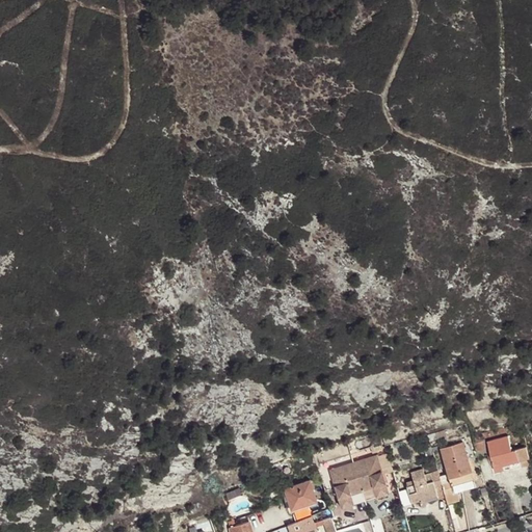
[(531,464),(527,446),(512,450),(508,435),(487,442),(496,472),(521,464),(521,468),(531,464)]
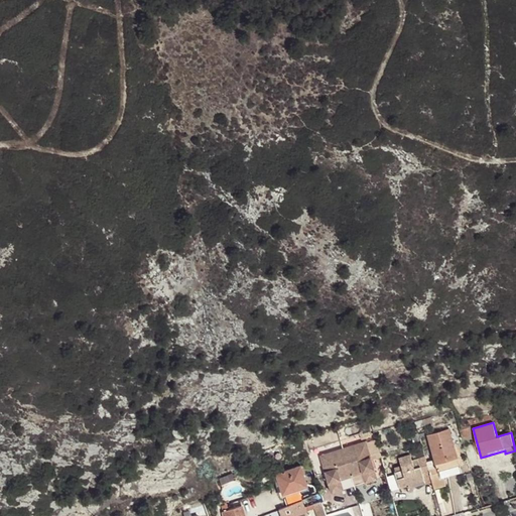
[(430,474),(434,489),(445,485),(443,477),(462,471),(448,428),(426,435),(434,460),(426,463),(430,474)]
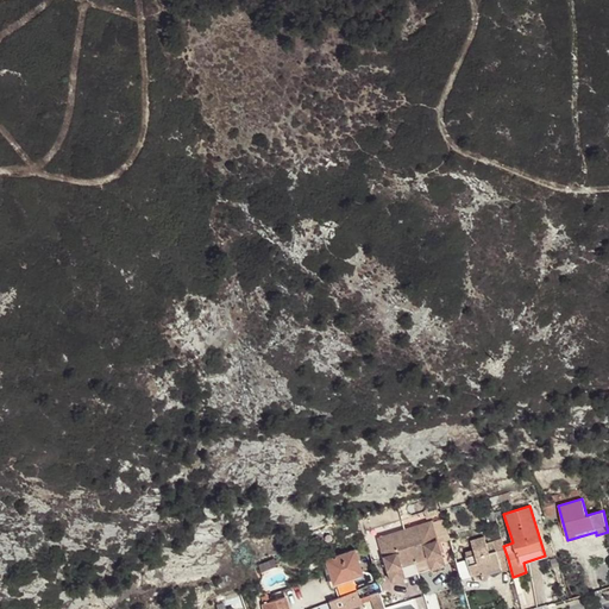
[(432,522),(406,531),(414,562),(428,558),(432,569),(445,565),(438,544),(433,526),(432,522)]
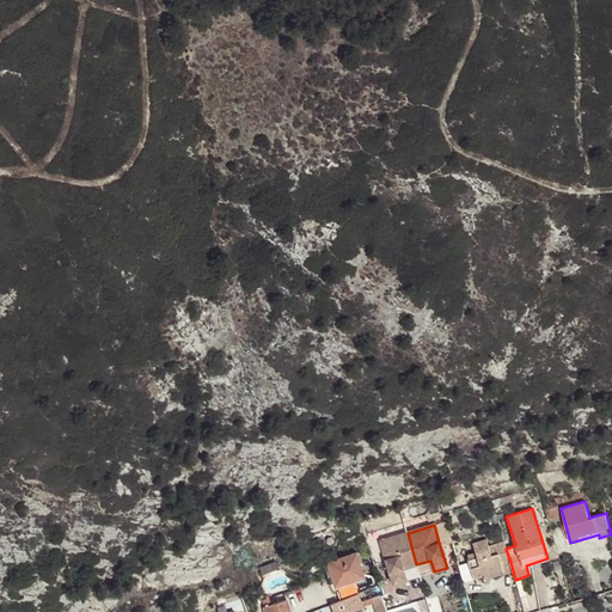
[(435,528),(440,546),(452,543),(447,526),(435,528)]
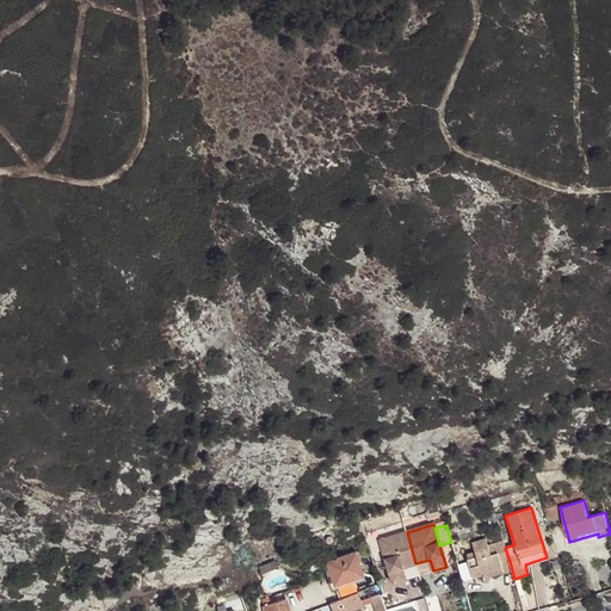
[(415,563),(407,532),(380,539),(393,582),(406,579),(402,567),(415,563)]
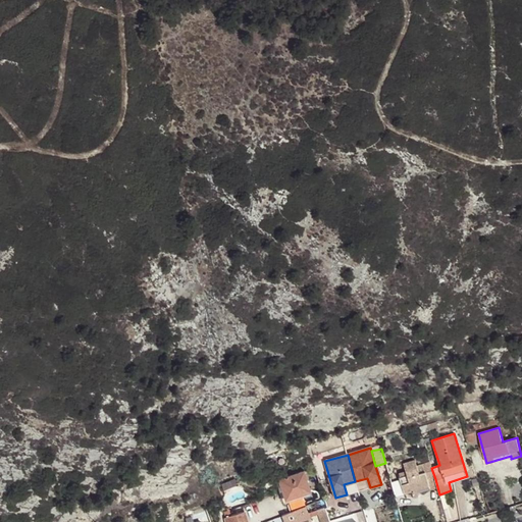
[(428,481),(435,479),(431,468),(430,462),(422,464),(423,466),(425,472),(419,474),(417,468),(415,460),(403,464),(406,471),(407,475),(399,477),(404,493),(412,491),(411,488),(429,483),(428,481)]
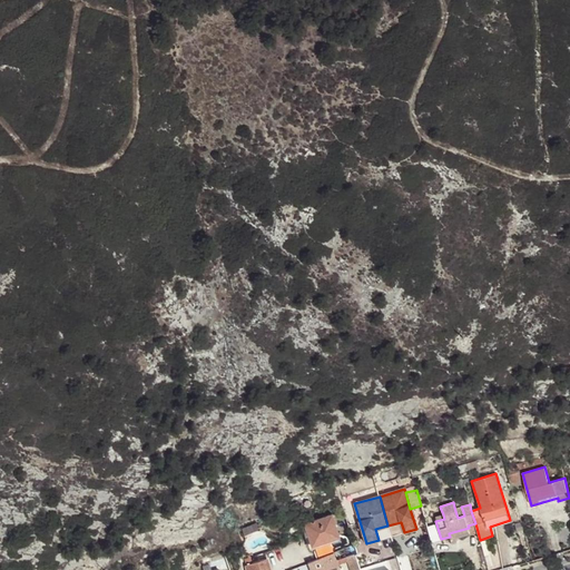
[(340,537),(332,516),(305,523),(312,546),(340,537)]
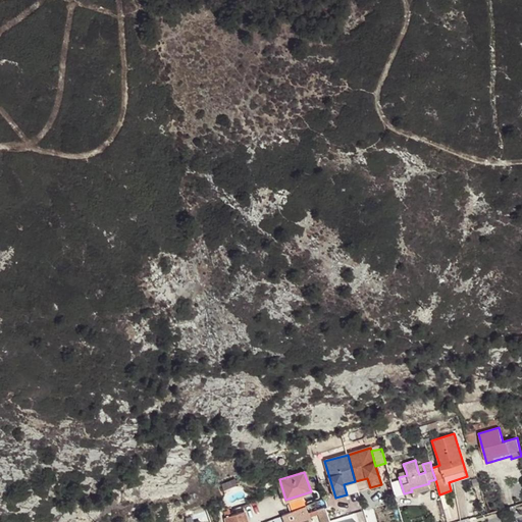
[(355,481),(358,491),(370,487),(367,478),(355,481)]
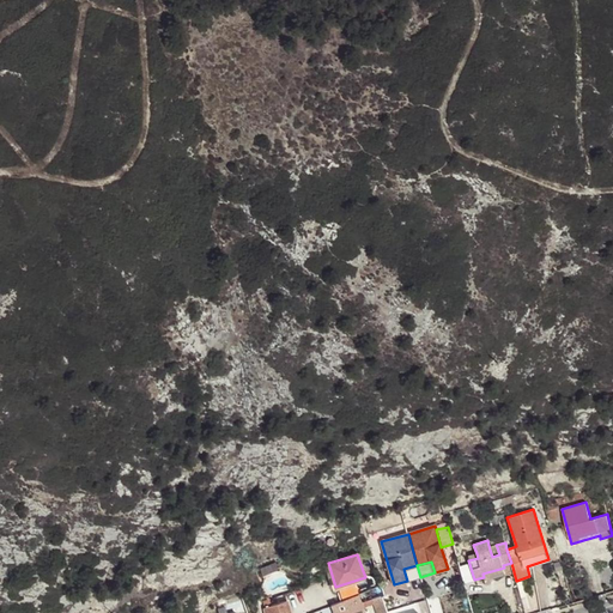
[(404,569),(407,581),(420,577),(417,565),(404,569)]
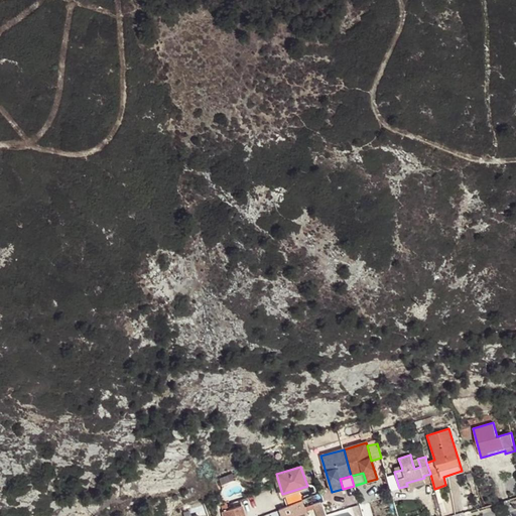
[(424,481),(424,478),(406,483),(407,486),(409,492),(413,491),(411,485),(424,481)]
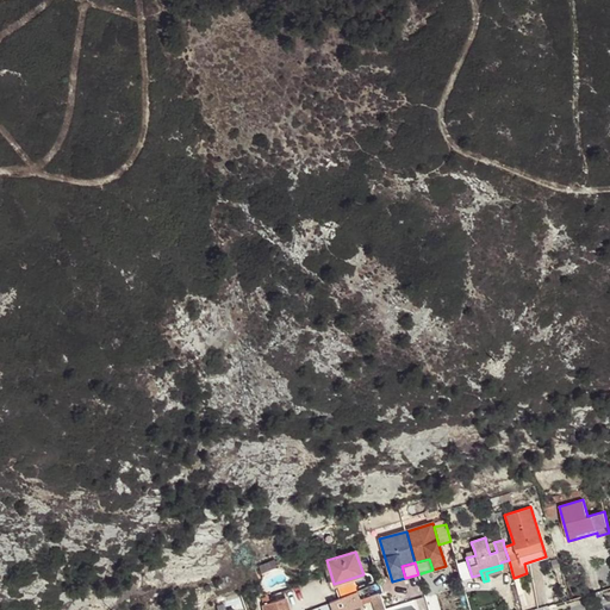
[(343,609),(361,604),(358,592),(331,602),(334,609),(343,609)]
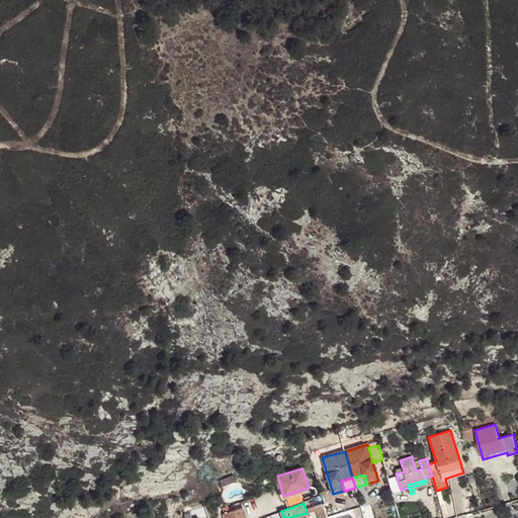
[(328,517),(326,512),(324,505),(317,507),(320,517),(328,517)]
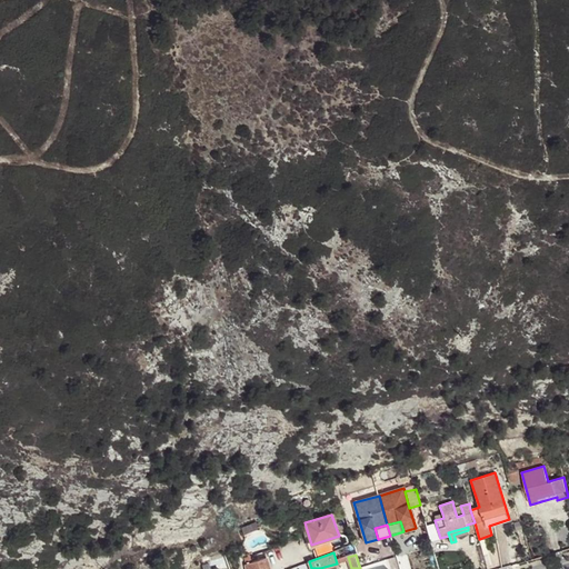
[(250,556),(243,558),(247,568),(269,568),(266,558),(251,562),(250,556)]
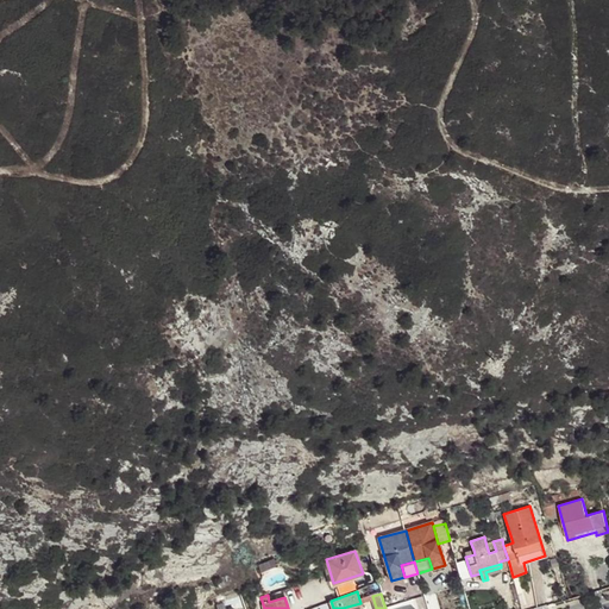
[(383,602),(385,608),(400,608),(405,608),(402,596),(383,602)]
